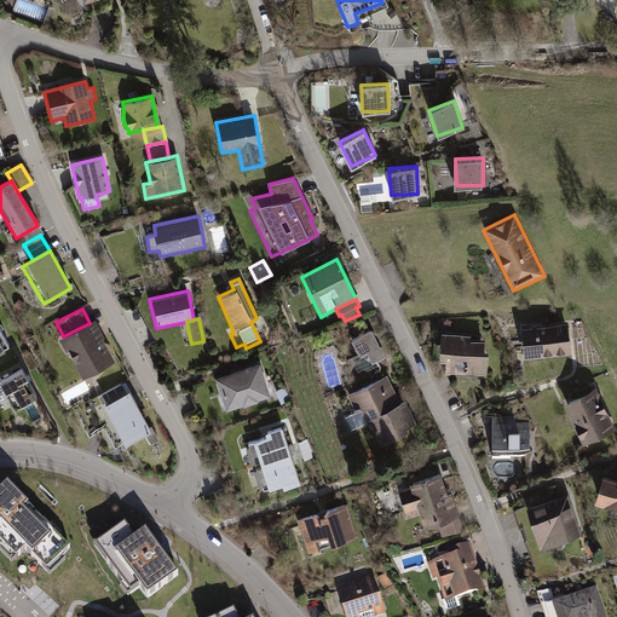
[(81,378),(114,363),(93,321),(90,323),(63,336),(58,339),(65,353),(69,352),(81,378)]
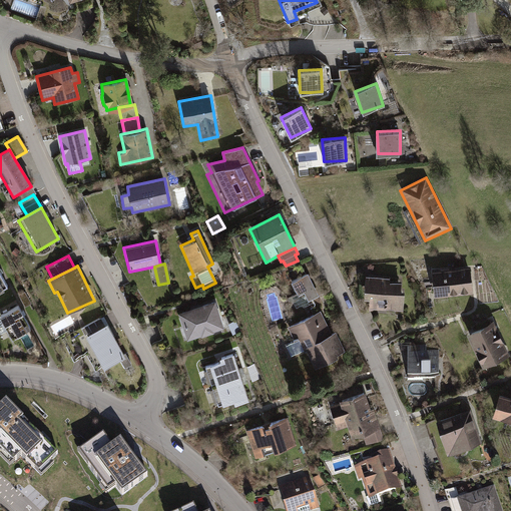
[(431,272),(434,299),(472,295),(469,268),(431,272)]
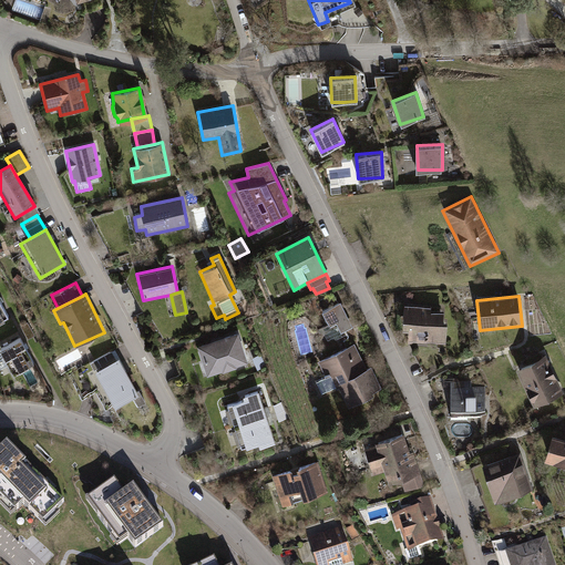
[(339,331),(350,326),(339,302),(321,311),(328,326),(335,324),(339,331)]
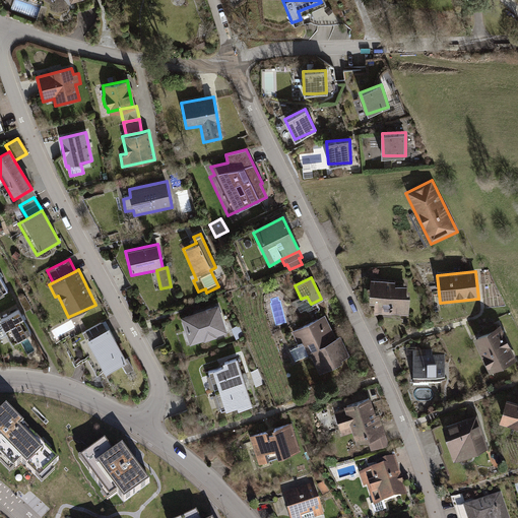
[(395,280),(371,279),(370,306),(374,306),(374,315),(380,315),(380,318),(393,319),(393,316),(408,316),(409,297),(405,297),(406,285),(394,285),(395,280)]
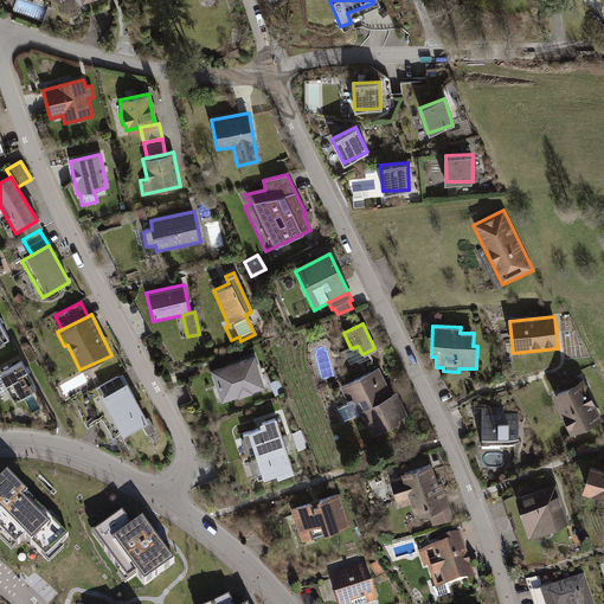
[(20,348),(27,362),(34,359),(27,345),(20,348)]
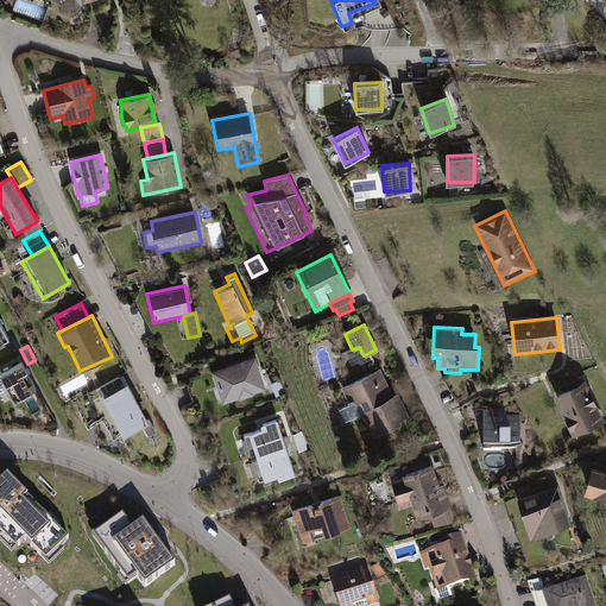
[(241,364),(212,373),(222,404),(237,398),(238,402),(254,396),(254,393),(265,389),(254,359),(251,360),(250,357),(240,360),(241,364)]
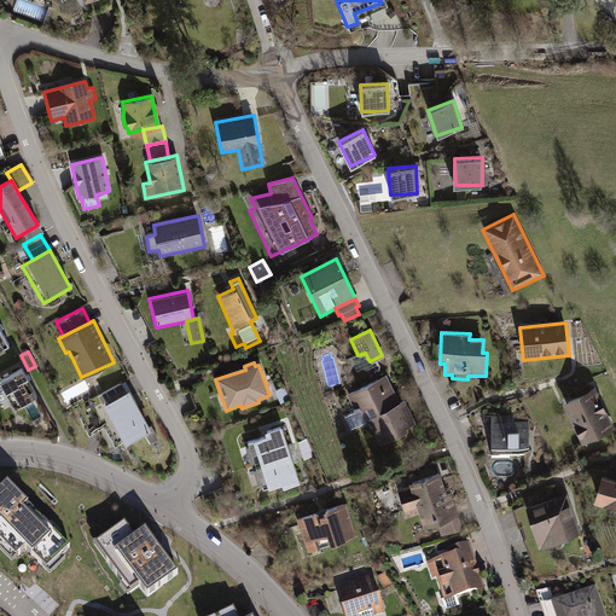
[(35,395),(21,368),(0,378),(0,400),(9,395),(15,406),(35,395)]
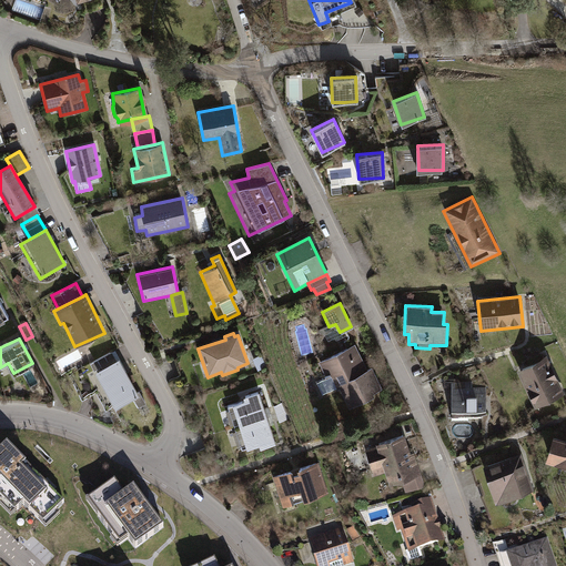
[(340,390),(349,408),(374,397),(373,394),(382,390),(372,367),(365,371),(354,346),(319,363),(325,377),(315,382),(323,397),(340,390)]
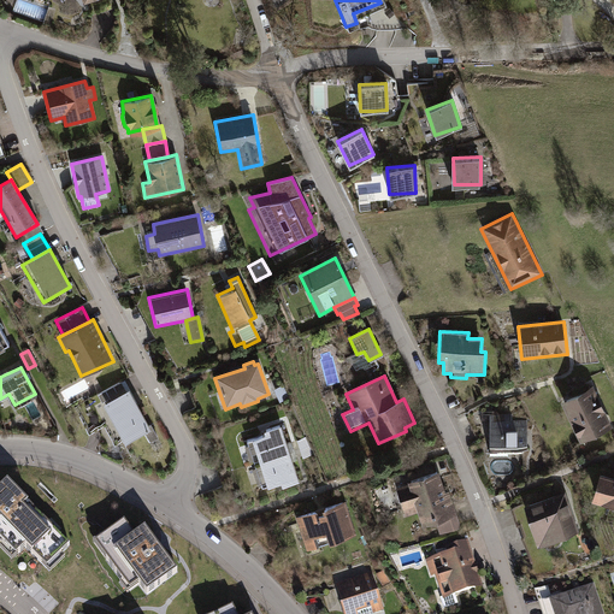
[(122,442),(124,447),(145,436),(149,444),(158,440),(151,425),(148,426),(124,382),(96,396),(122,442)]
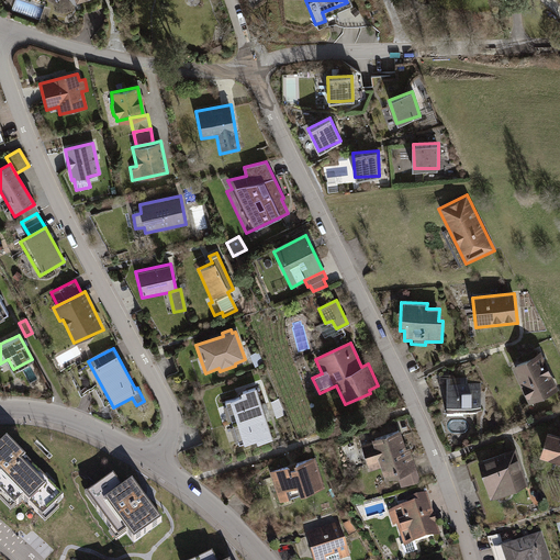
[(255,353),(248,355),(254,367),(260,364),(255,353)]
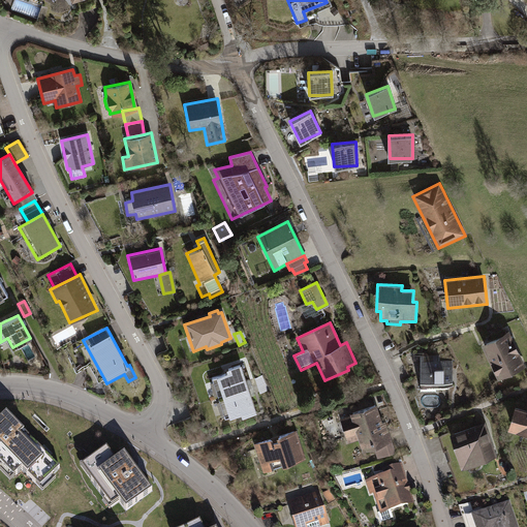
[(508,333),(481,344),(496,379),(523,367),(508,333)]
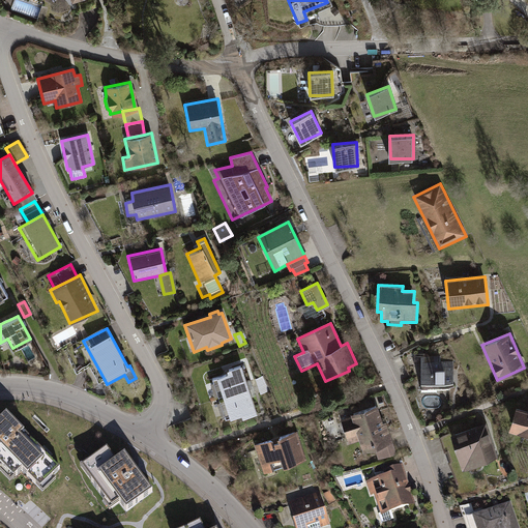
[(105,380),(83,341),(63,352),(76,374),(88,368),(97,385),(105,380)]
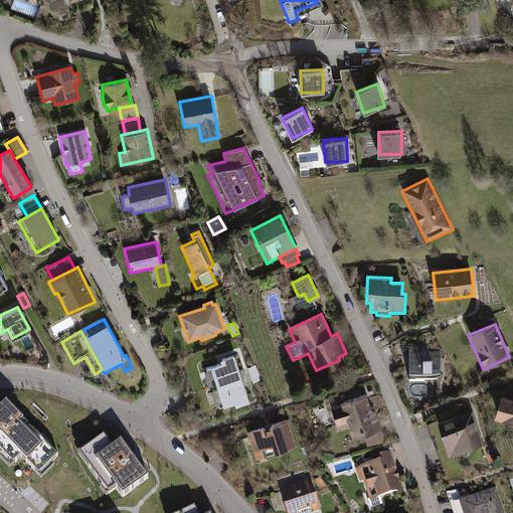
[(408,369),(409,377),(423,377),(422,347),(408,347),(408,357),(404,358),(404,369),(408,369)]
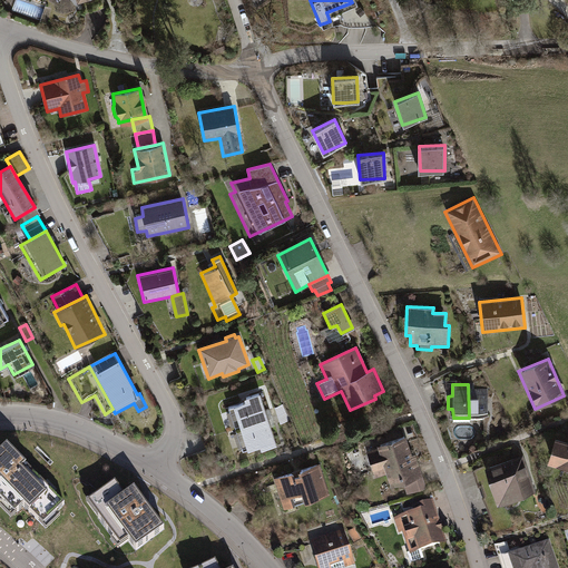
[(468,384),(469,418),(487,417),(487,390),(473,390),(473,384),(468,384)]
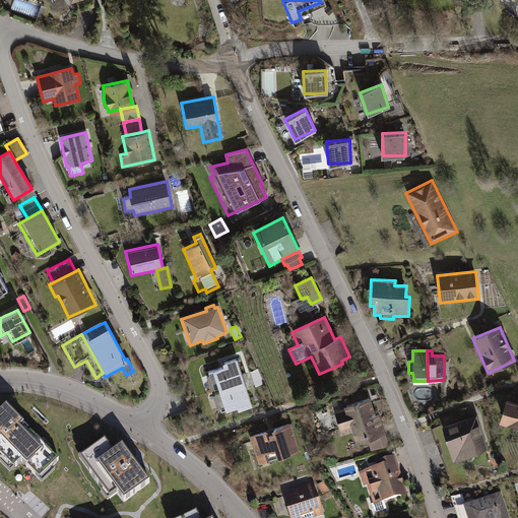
[(217,386),(219,390),(243,382),(235,359),(222,363),(223,366),(212,370),(213,373),(208,374),(212,388),(217,386)]
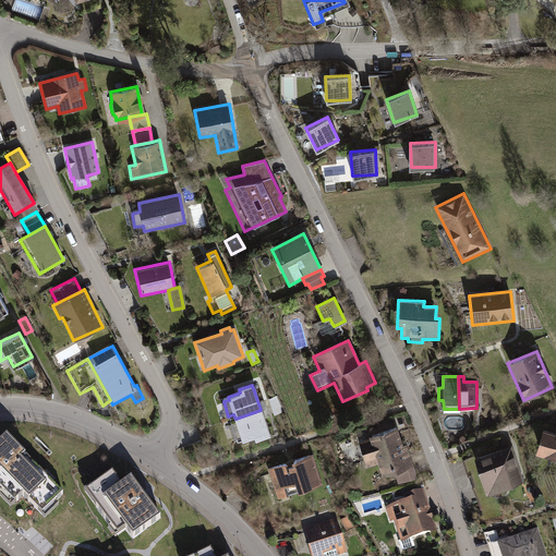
[(267,398),(273,414),(280,412),(276,396),(267,398)]
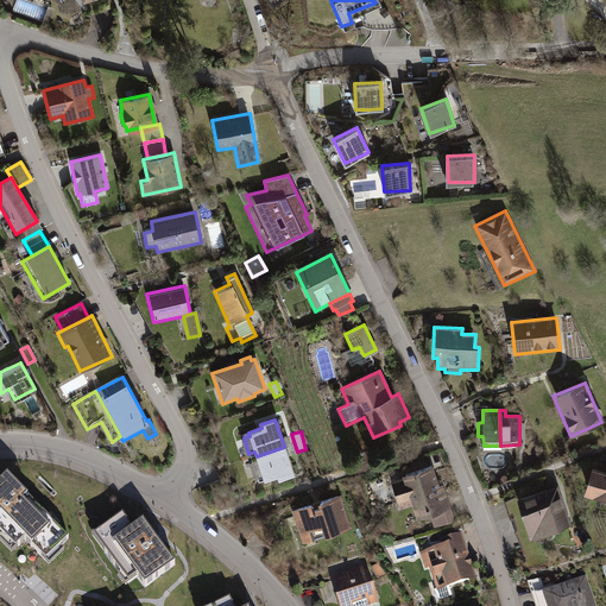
[(284,447),(257,456),(258,460),(251,462),(256,478),(263,475),(264,480),(276,477),(277,480),(294,475),(284,447)]
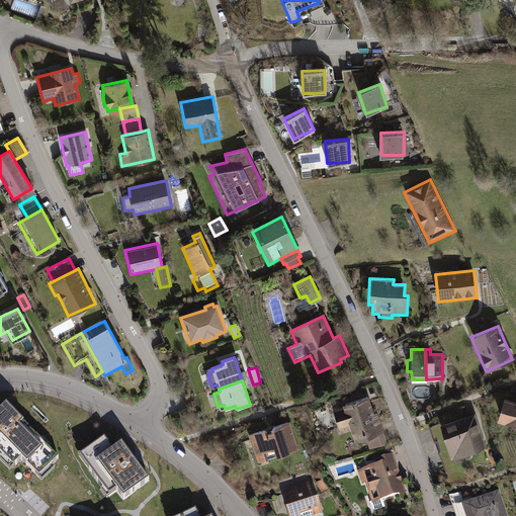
[(368,399),(332,410),(339,435),(350,431),(354,444),(366,440),(369,448),(385,443),(376,412),(372,413),(368,399)]
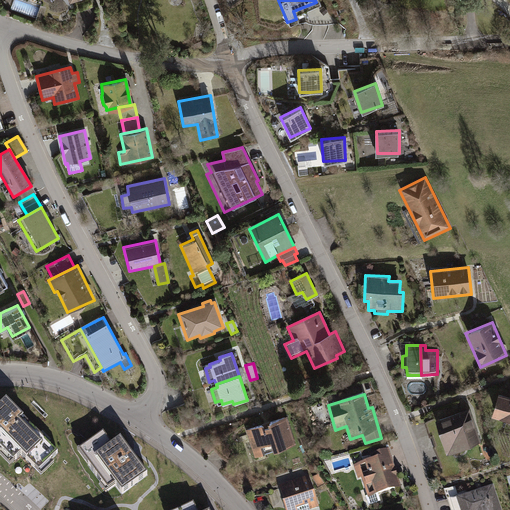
[(509,397),(499,394),(492,417),(509,421),(509,397)]
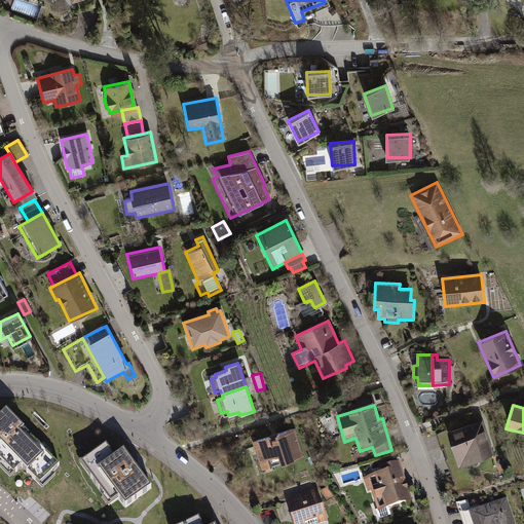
[(39,483),(57,464),(4,413),(0,417),(0,461),(11,473),(20,463),(39,483)]
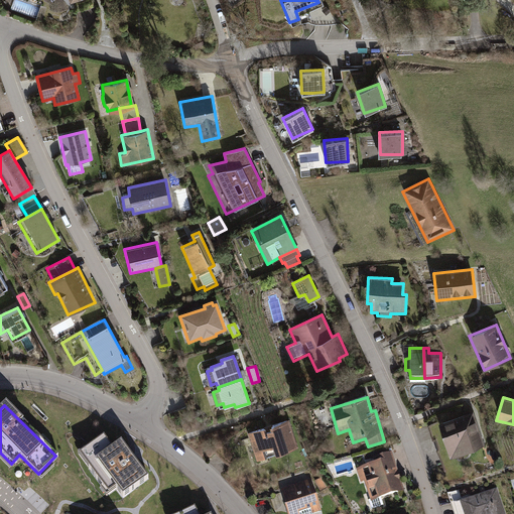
[(471,412),(437,423),(450,458),(484,446),(471,412)]
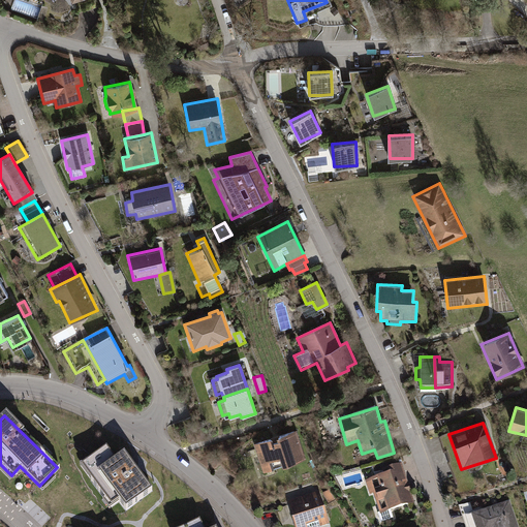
[(296,431),(253,445),(264,474),(306,460),(296,431)]
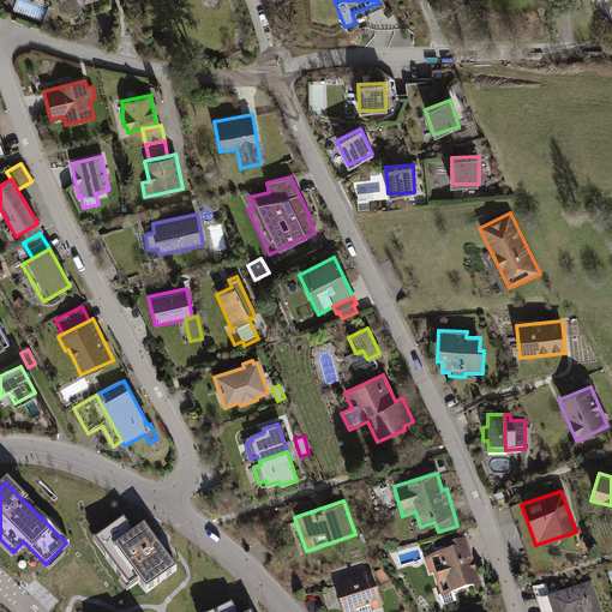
[(137,579),(147,591),(175,568),(142,526),(131,534),(119,520),(91,541),(127,586),(137,579)]
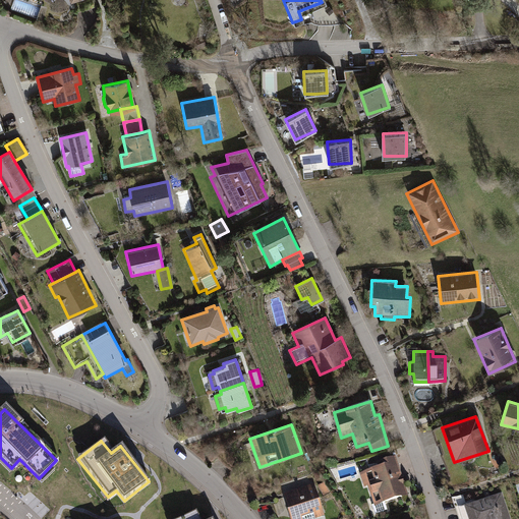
[(406,497),(394,458),(376,464),(378,468),(358,474),(363,489),(367,487),(373,505),(370,506),(373,516),(386,512),(384,505),(406,497)]
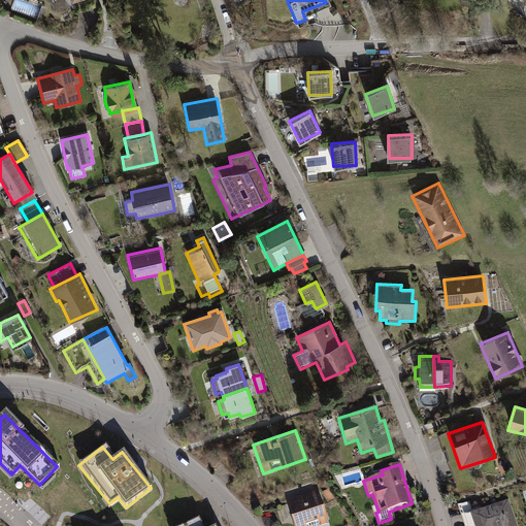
[(328,492),(322,495),(330,507),(336,504),(328,492)]
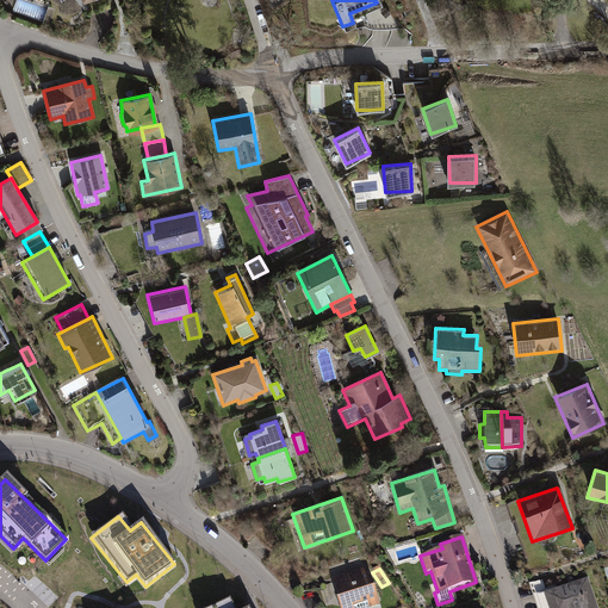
[(366,570),(332,581),(340,607),(374,607),(378,607),(366,570)]
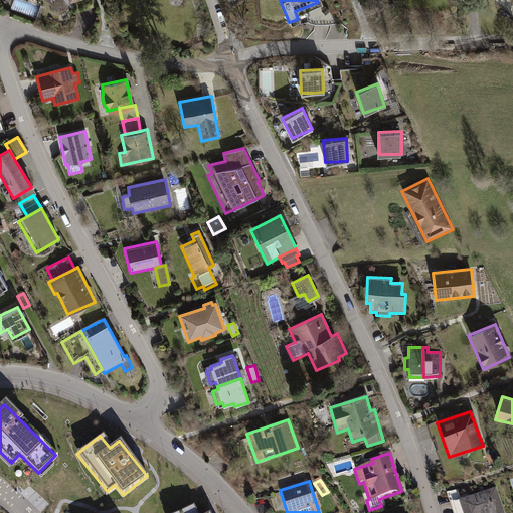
[(502,512),(494,488),(458,501),(462,512),(502,512)]
